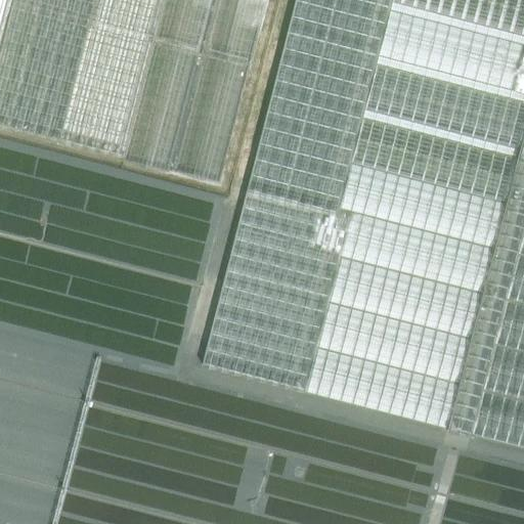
[(94,0),(13,0),(0,52),(0,124),(58,139),(94,0)]
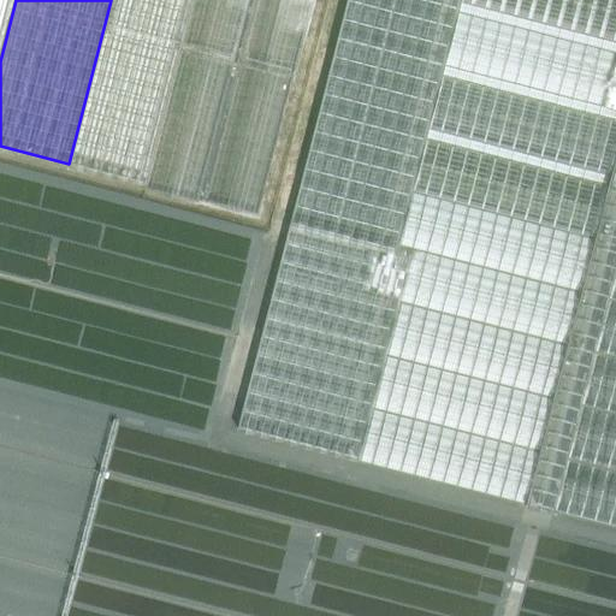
[(193,0),(111,0),(69,164),(146,183),(193,0)]
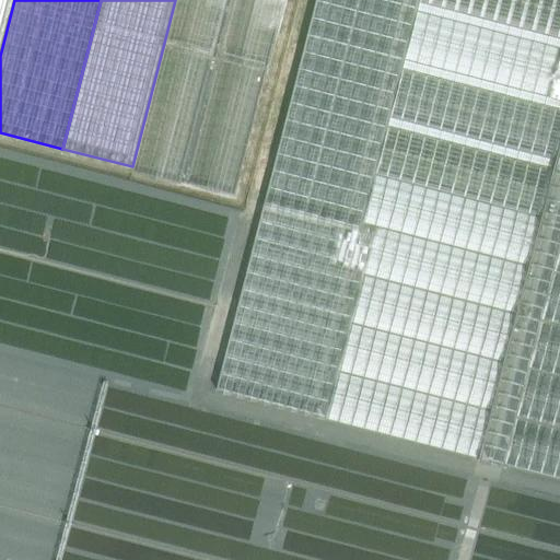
[(175,0),(132,166),(131,170),(179,182),(179,179),(234,194),(284,0),(175,0)]
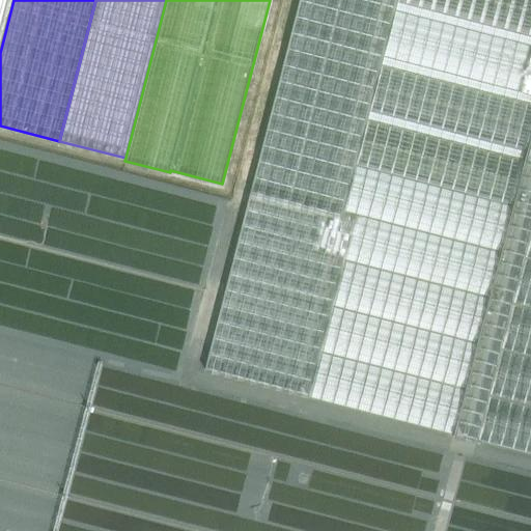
[(298,0),(204,368),(308,395),(343,258),(356,213),(343,210),(356,164),(367,117),(524,158),(526,149),(369,109),(381,62),(383,55),(395,8),(397,0),(396,0),(298,0)]
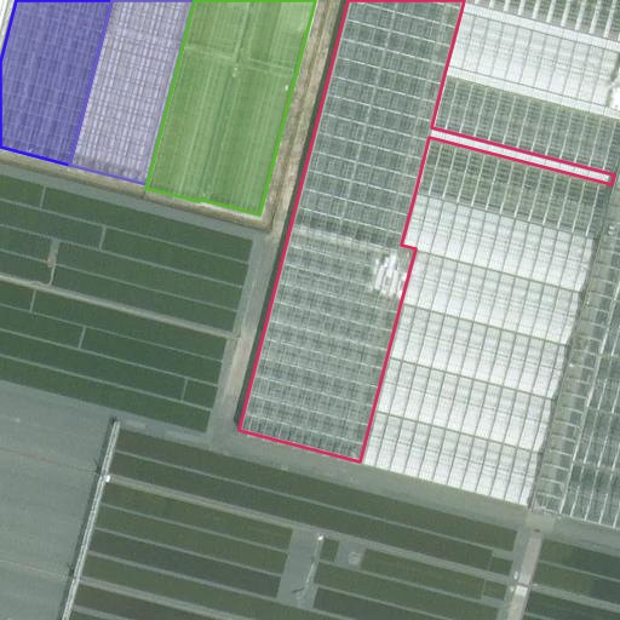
[(619,0),(463,0),(464,0),(619,40),(619,0)]
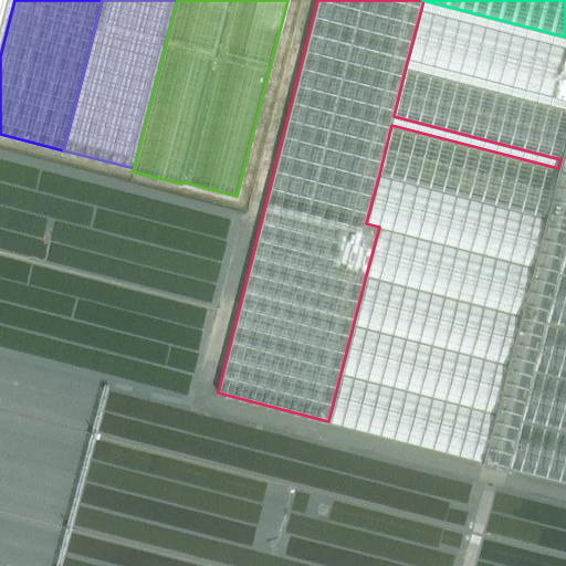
[(565,46),(421,9),(408,59),(565,98),(565,46)]
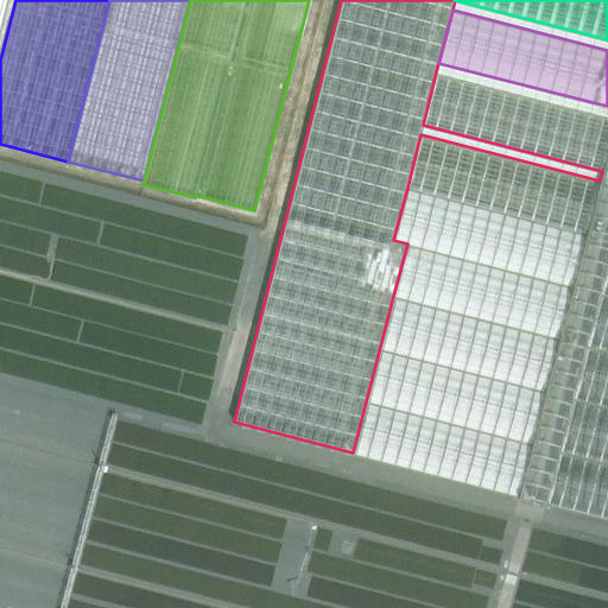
[(607,149),(607,115),(436,71),(423,125),(602,171),(607,149)]
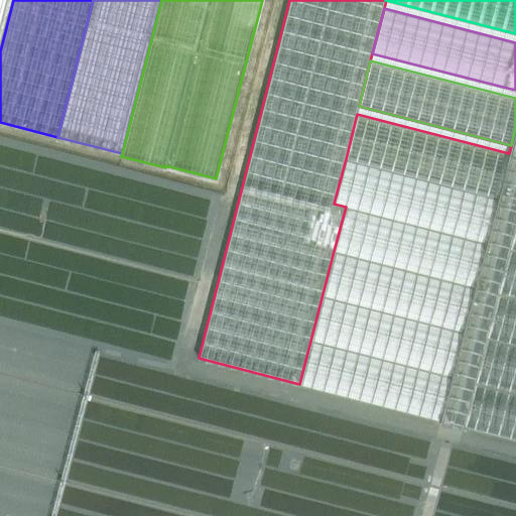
[(509,153),(357,114),(346,159),(498,199),(509,154),(509,153)]
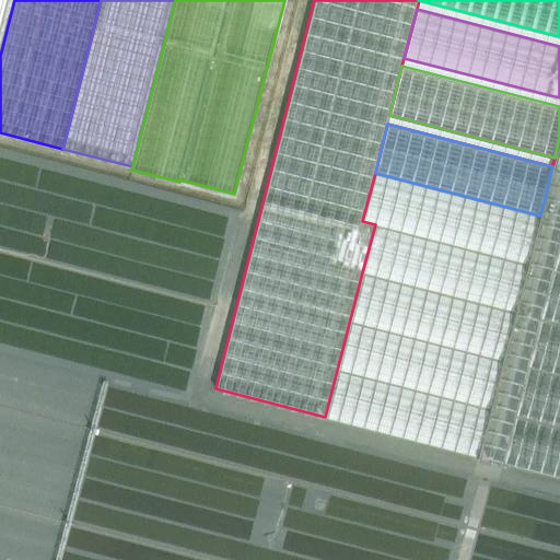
[(515,311),(478,457),(503,464),(559,241),(559,168),(552,167),(540,216),(515,311)]
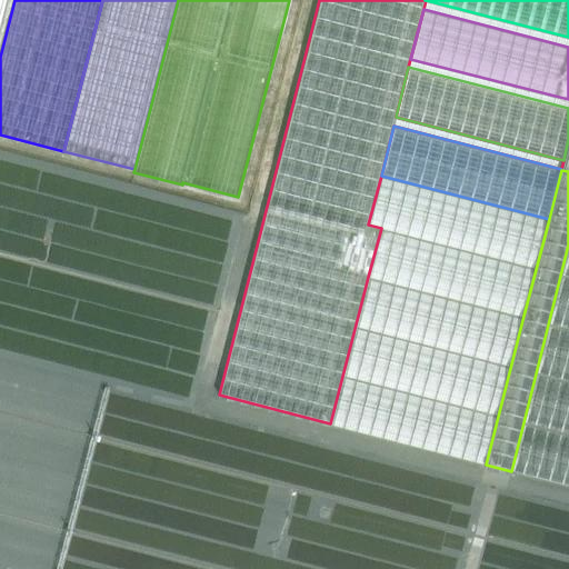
[(549,219),(381,176),(368,225),(381,228),(368,277),(523,316),(549,219)]
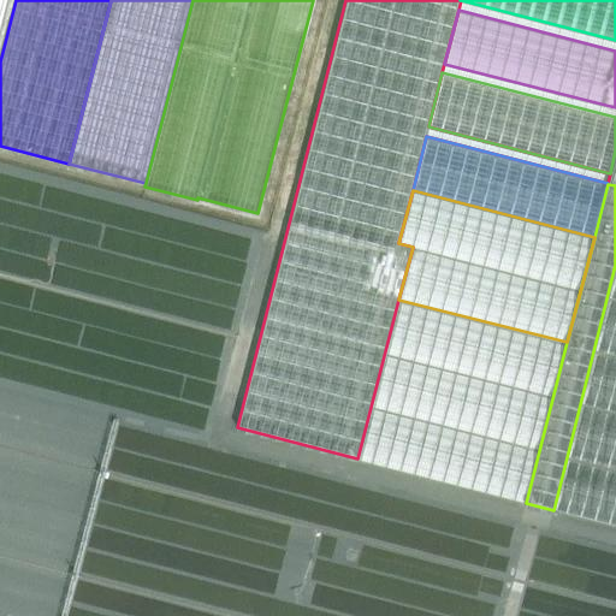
[(615,265),(554,510),(615,526),(615,265)]
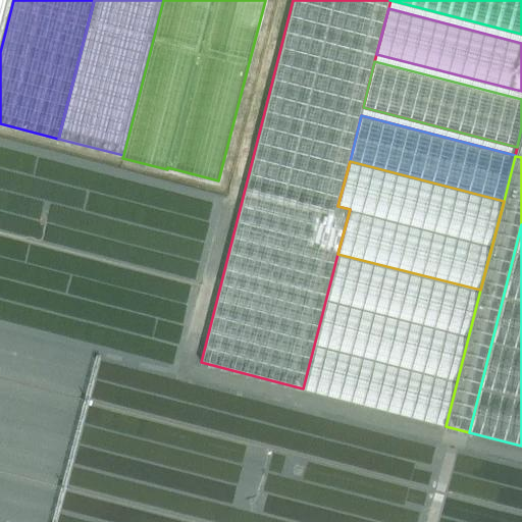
[(480,290),(337,254),(303,388),(303,389),(446,426),(480,290)]
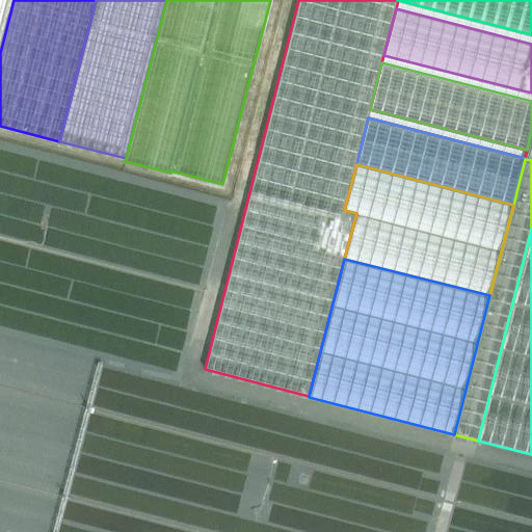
All buildings are outlined.
